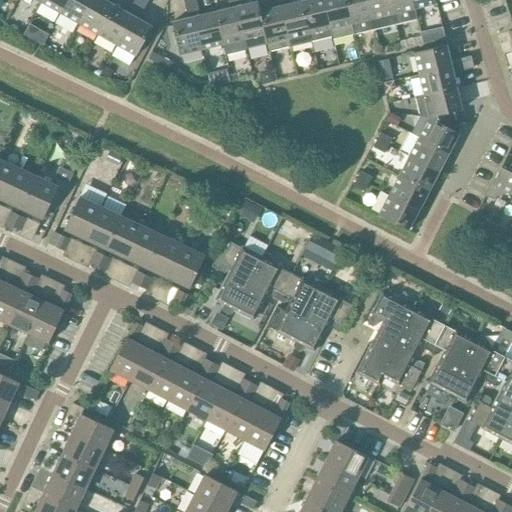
[(67,0),(42,0),(41,2),(60,13),(67,0)]
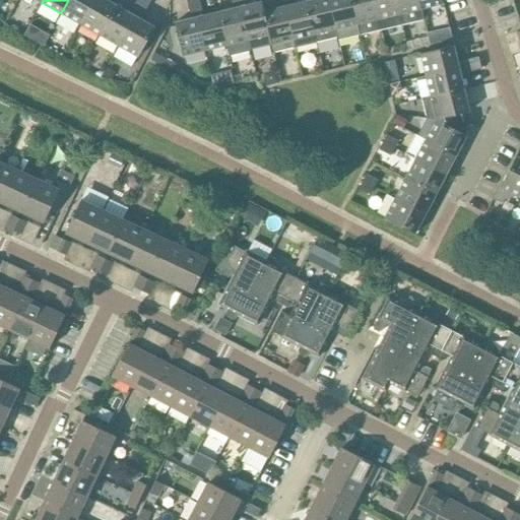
[(68,0),(61,13),(80,24),(93,0),(68,0)]
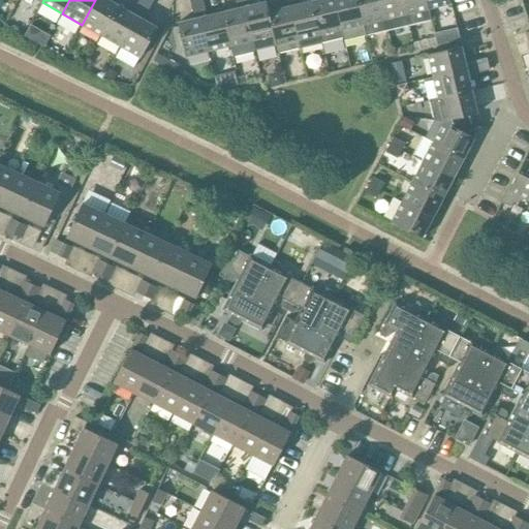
[(95,0),(82,25),(101,35),(118,5),(107,0),(95,0)]
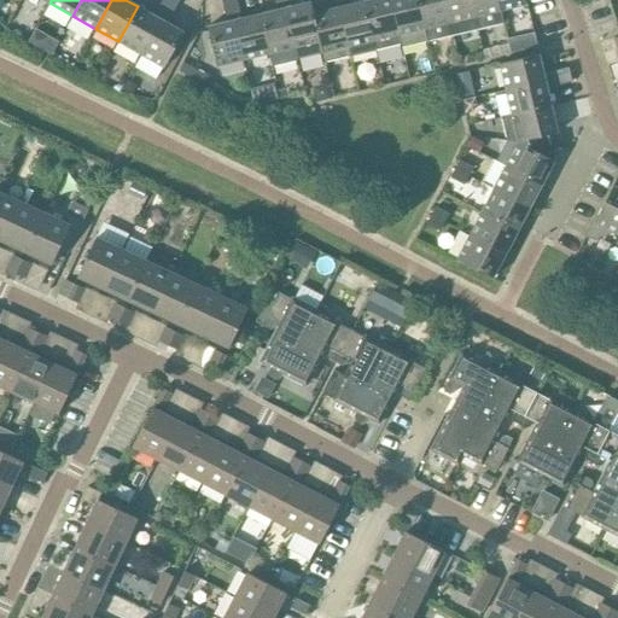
[(401,44),(390,0),(369,0),(365,1),(375,51),(401,44)]
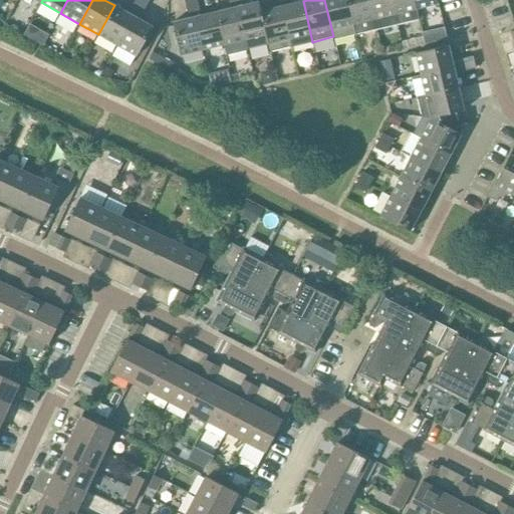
[(346,0),(324,0),(333,36),(334,39),(355,34),(346,0)]
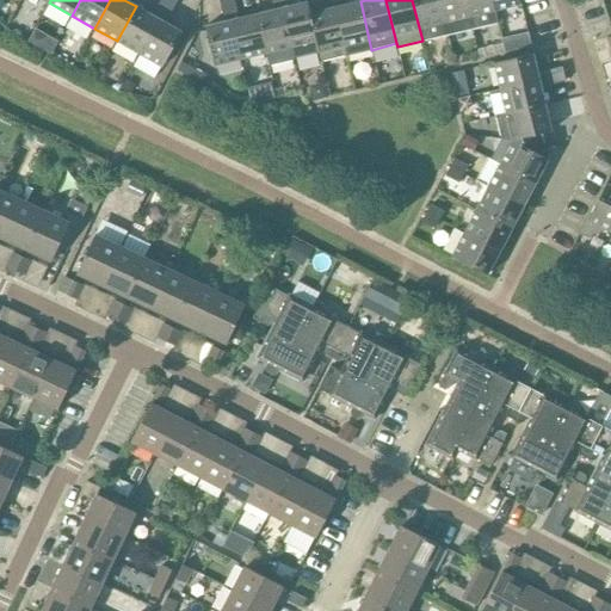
[(448,35),(439,0),(412,0),(423,41),(448,35)]
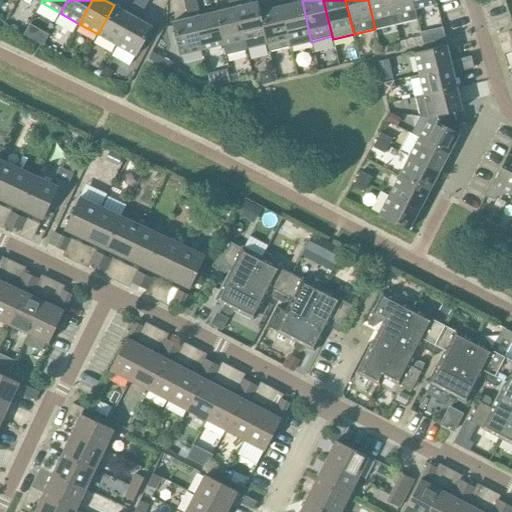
[(390,0),(368,0),(375,29),(396,24),(390,0)]
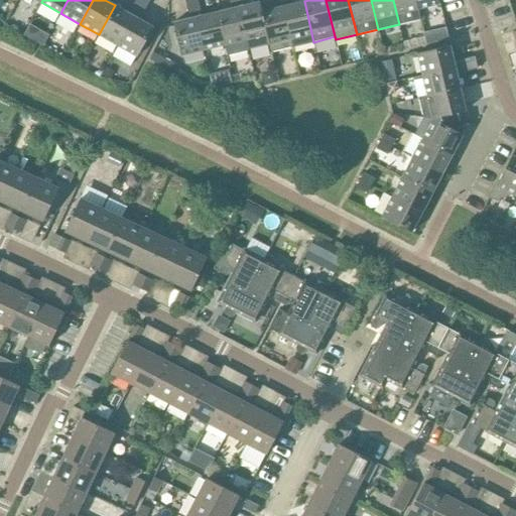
[(415,0),(393,0),(399,24),(420,19),(418,9),(415,0)]
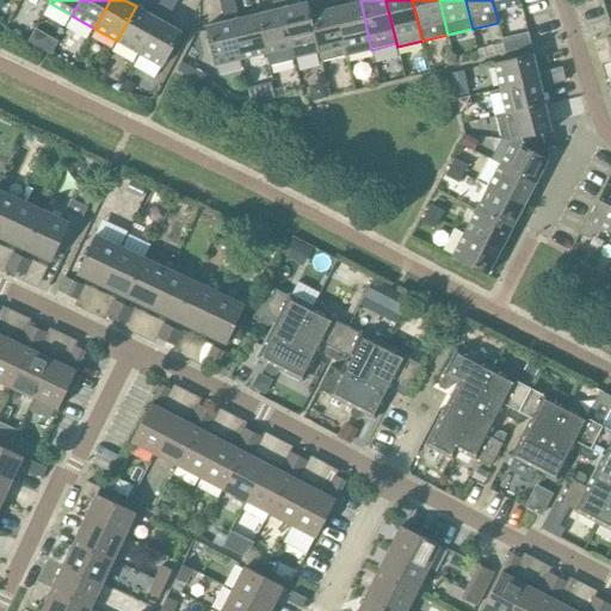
[(492,0),(495,11),(522,4),(520,4),(519,0),(492,0)]
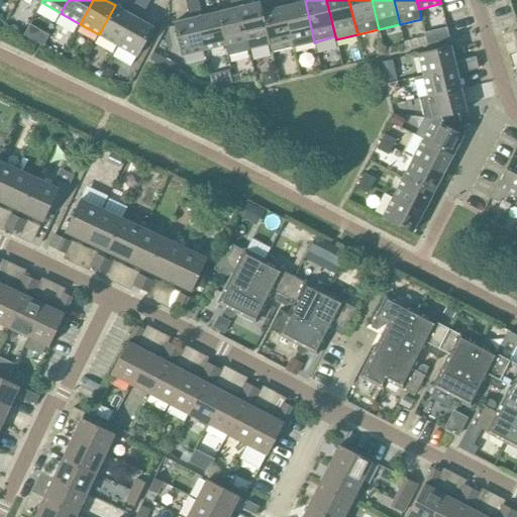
[(305,1),(284,6),(291,39),(293,38),(294,46),(314,42),(305,1)]
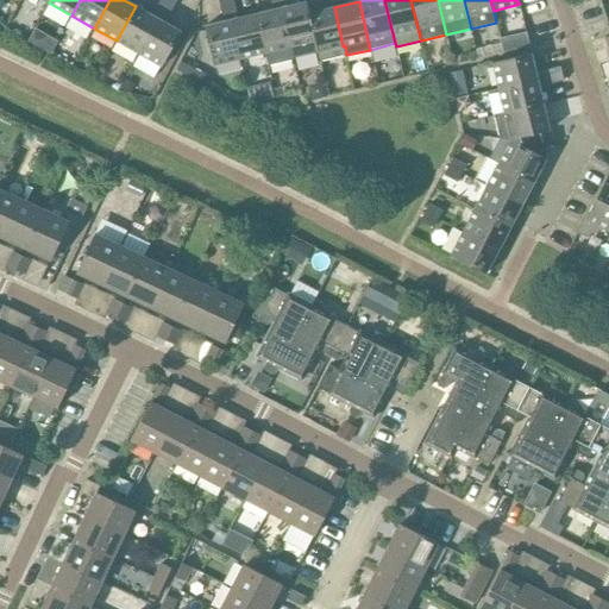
[(173,10),(159,2),(155,11),(168,17),(173,10)]
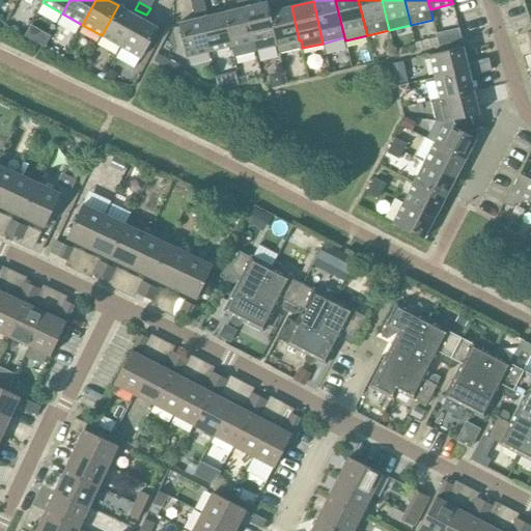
[(267,2),(245,7),(255,51),(277,46),(267,2)]
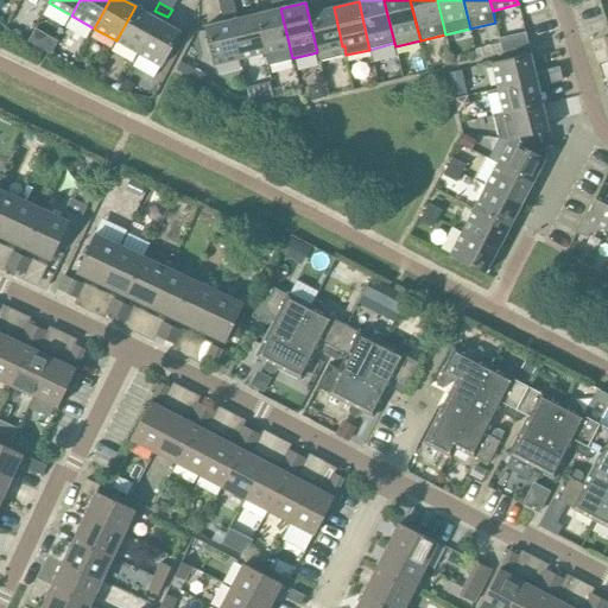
[(305,2),(317,52),(320,61),(346,55),(344,45),(342,46),(334,7),(309,13),(306,2),(305,2)]
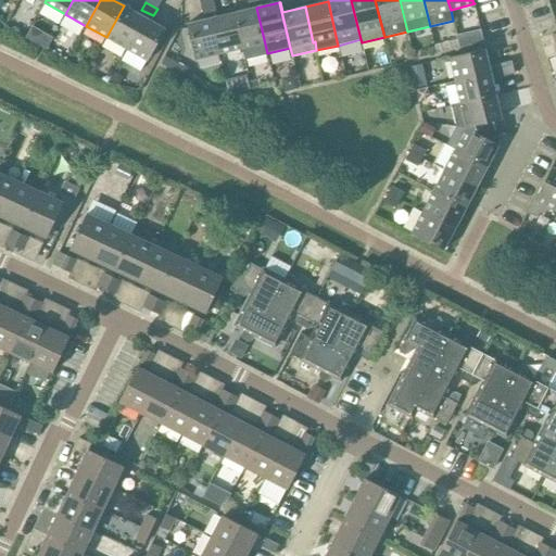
[(214,3),(201,7),(203,14),(216,12),(214,3)]
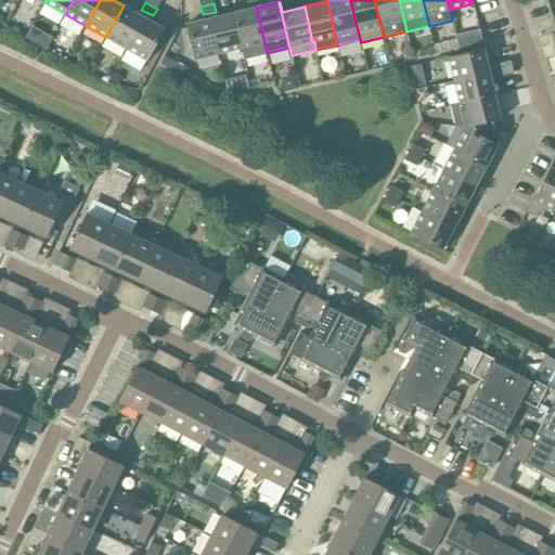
[(106,37),(127,49),(144,17),(124,5),(106,37)]
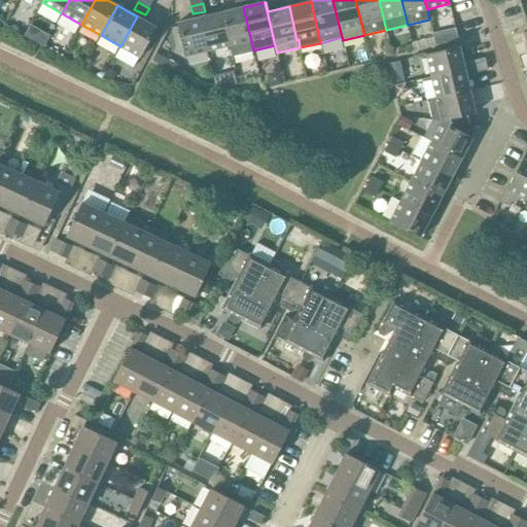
[(243,7),(221,12),(230,45),(232,56),(253,50),(243,7)]
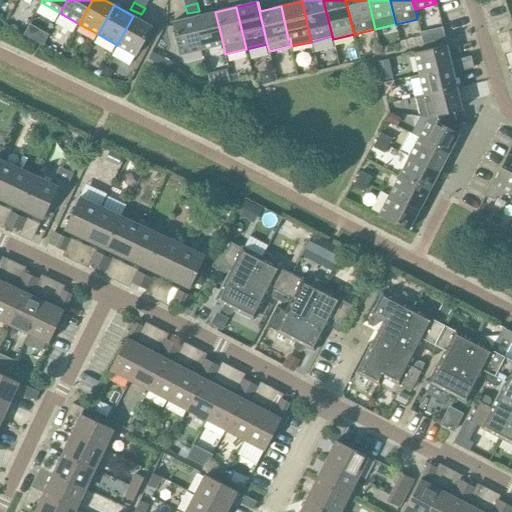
[(202,49),(223,44),(215,12),(194,17),(202,49)]
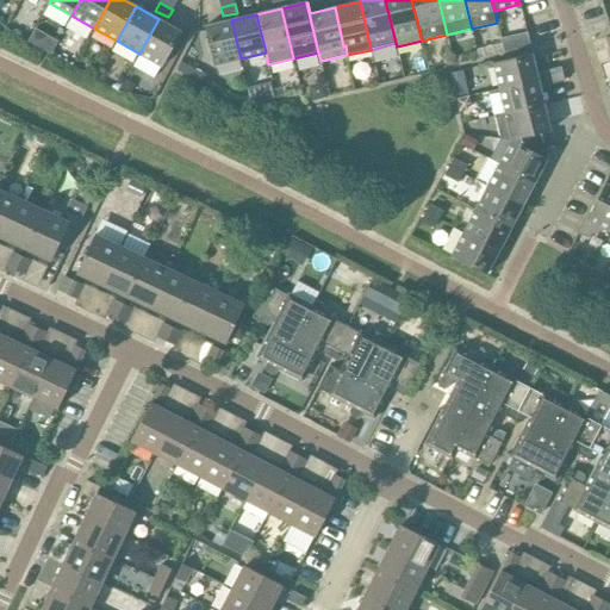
[(159,19),(139,54),(162,67),(181,32),(159,19)]
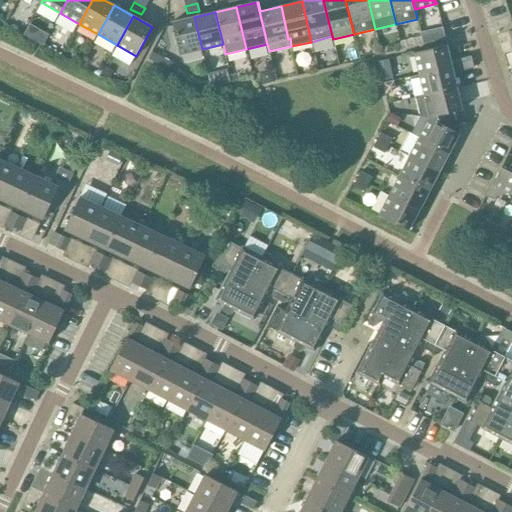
[(202,49),(194,17),(172,22),(180,55),(202,49)]
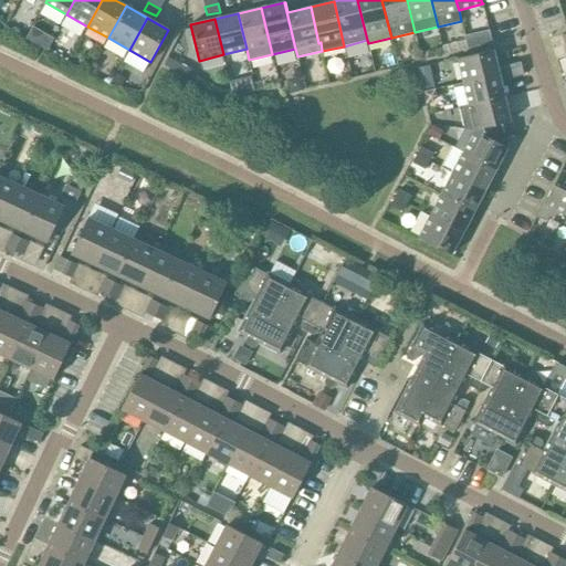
[(479,45),(477,38),(467,41),(468,49),(479,45)]
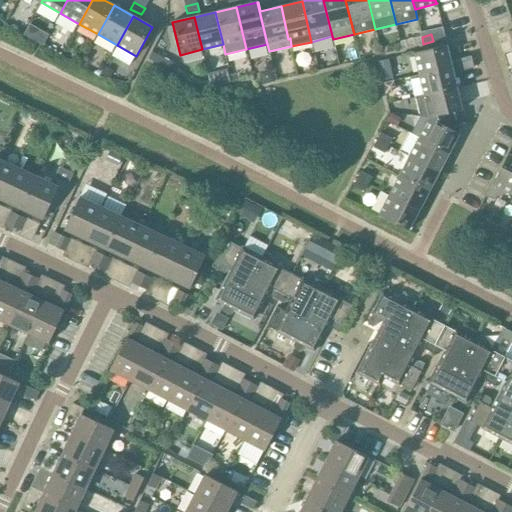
[(414,53),(419,74),(452,67),(450,61),(446,45),(414,53)]
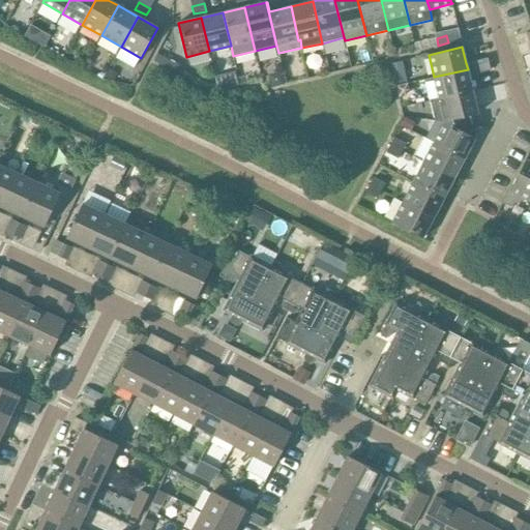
[(479,60),(482,72),(491,70),(488,58),(479,60)]
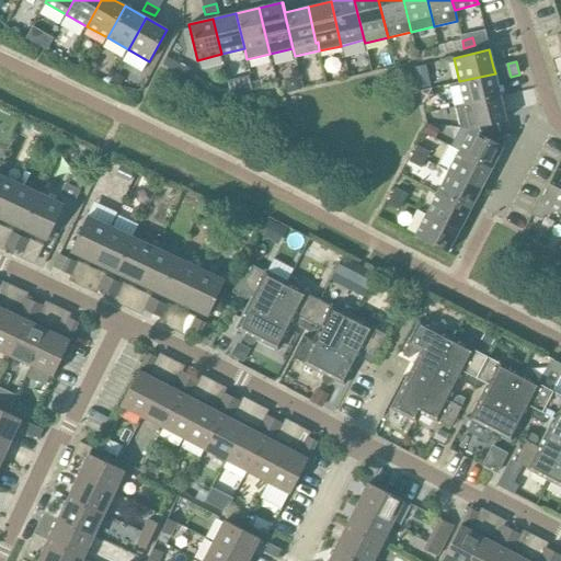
[(511,77),(507,64),(499,66),(502,78),(511,77)]
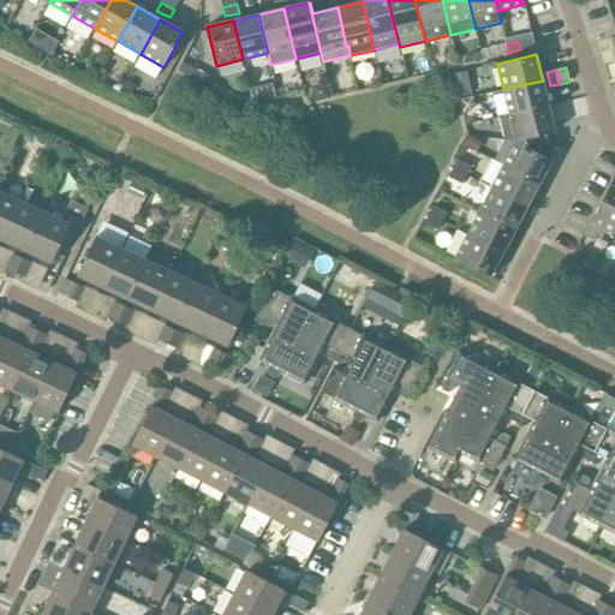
[(467,72),(455,75),(460,97),(472,94),(467,72)]
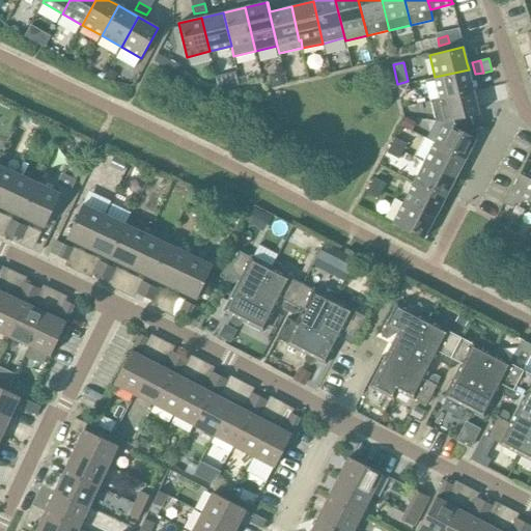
[(470,76),(469,70),(435,77),(440,99),(474,91),(470,76)]
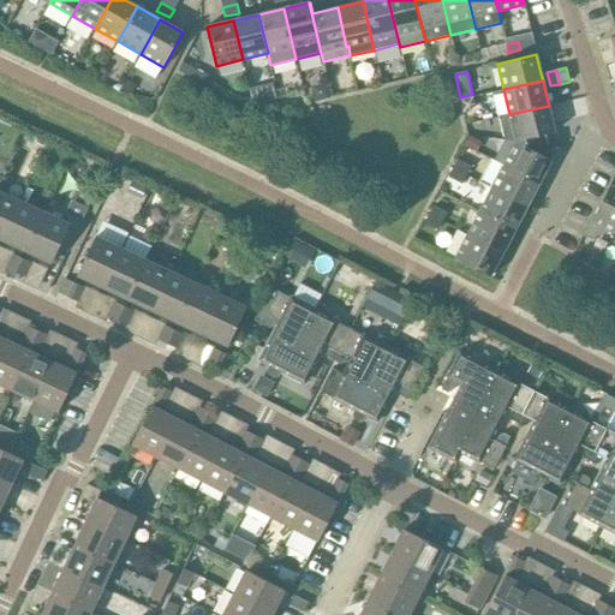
[(472,99),(461,101),(464,112),(470,111),(471,111),(475,106),(472,99)]
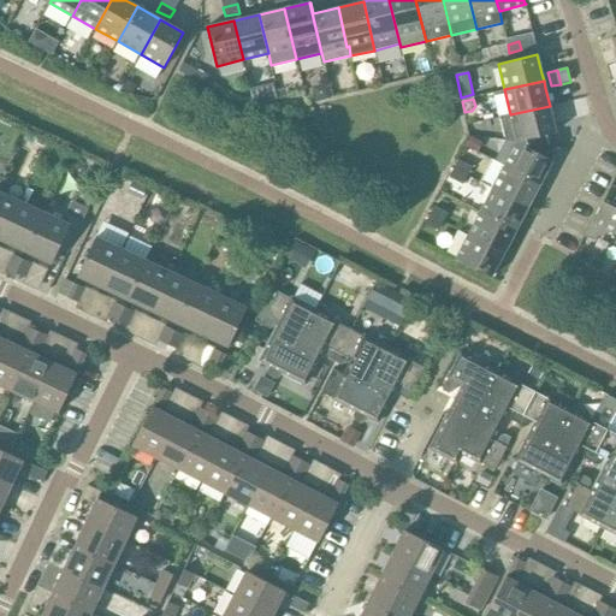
[(554,146),(555,132),(556,132),(550,106),(510,114),(499,118),(505,140),(554,146)]
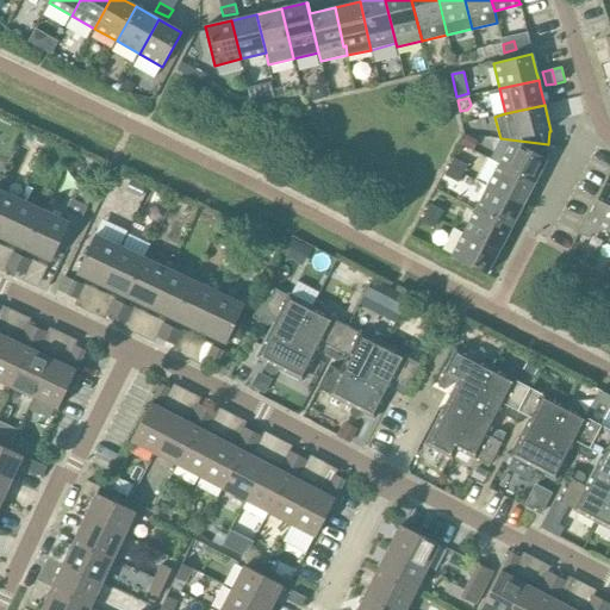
[(465,135),(461,143),(473,150),(477,142),(465,135)]
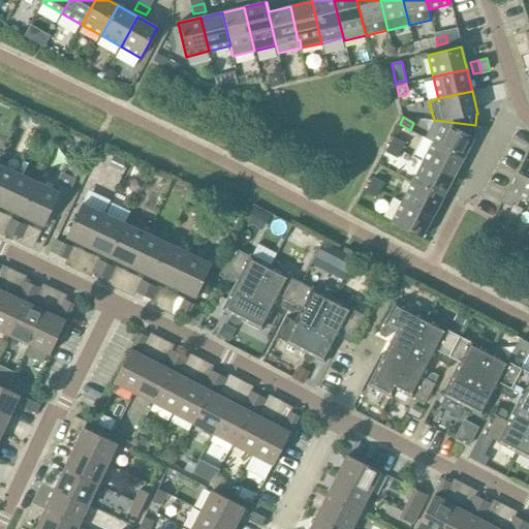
[(473,137),(475,125),(434,120),(425,138),(433,143),(463,158),(474,137),(473,137)]
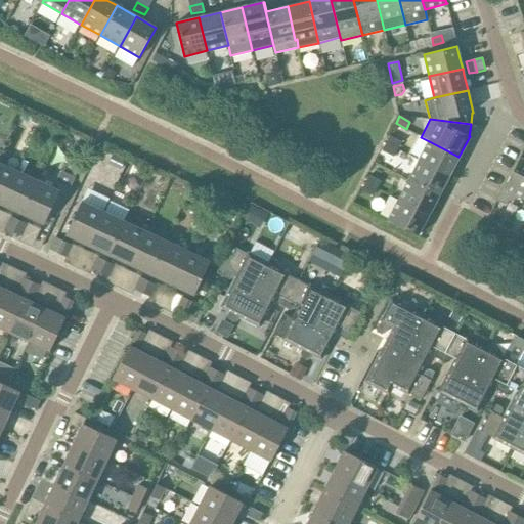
[(386,143),(397,149),(401,142),(390,136),(386,143)]
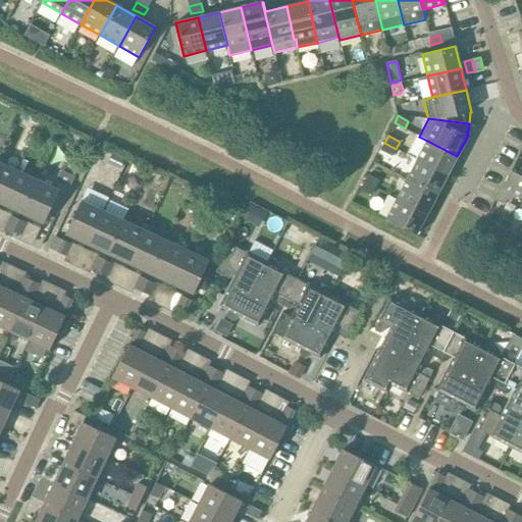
[(448,175),(457,156),(427,141),(417,160),(448,175)]
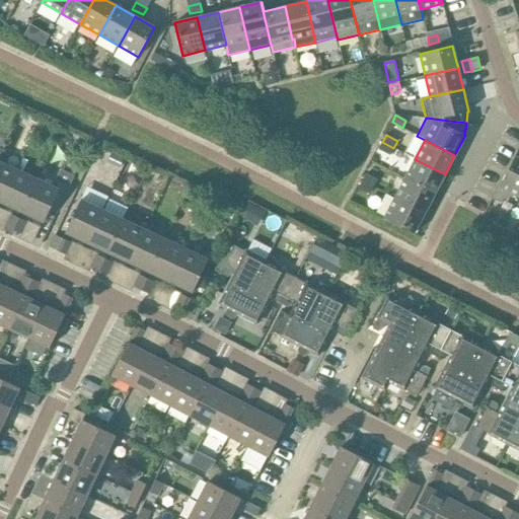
[(393,148),(382,142),(379,149),(389,155),(393,148)]
